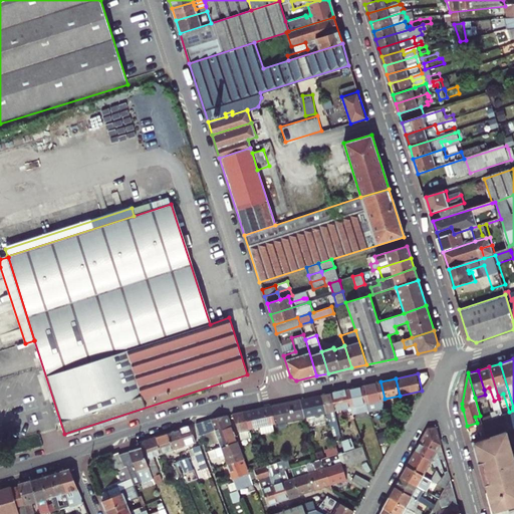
[(380,381),(363,386),(367,403),(384,399),(380,381)]
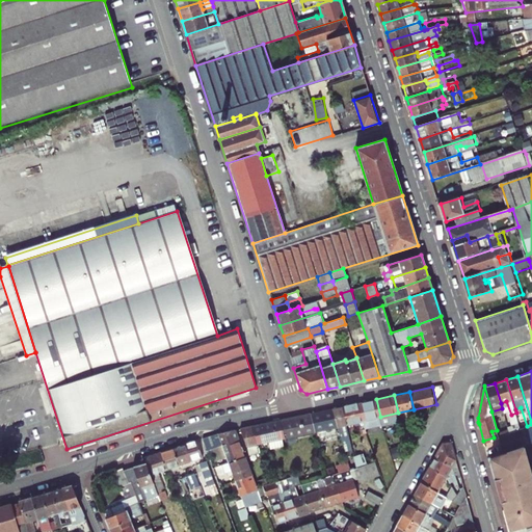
[(364,420),(380,417),(376,399),(360,402),(364,420)]
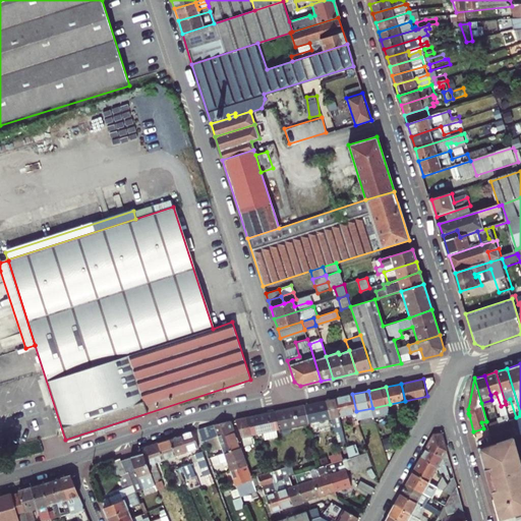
[(352,394),(336,398),(340,415),(356,411),(352,394)]
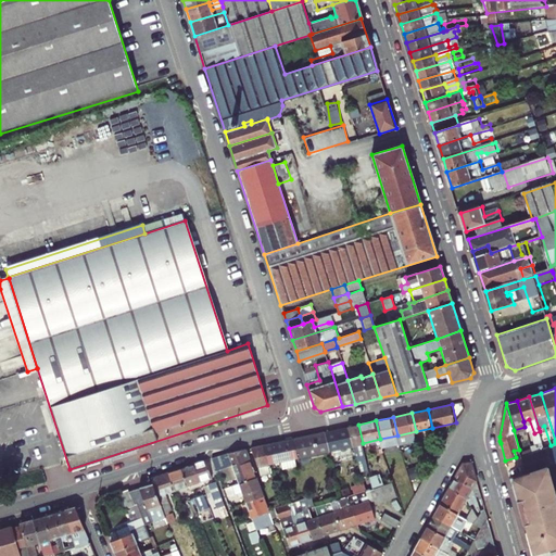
[(358,425),(349,427),(354,445),(358,458),(367,456),(366,452),(363,443),(358,425)]
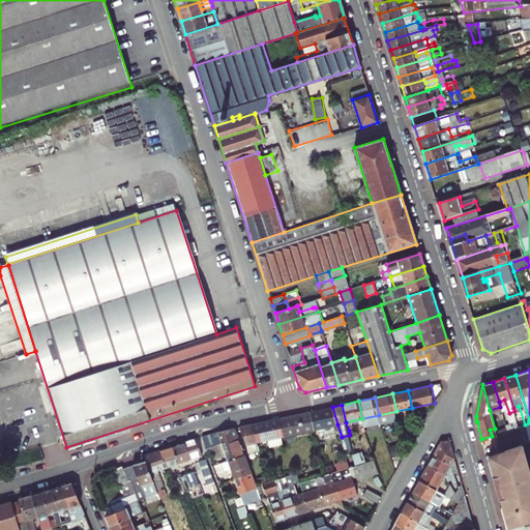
[(337,424),(332,407),(322,409),(327,427),(337,424)]
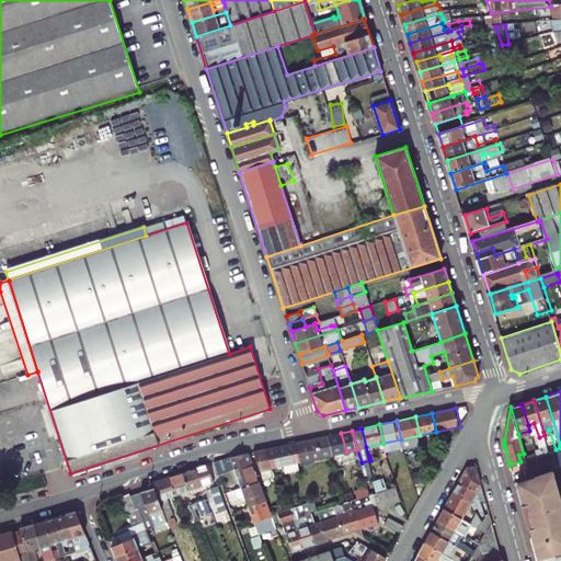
[(341,433),(328,435),(333,454),(346,451),(341,433)]
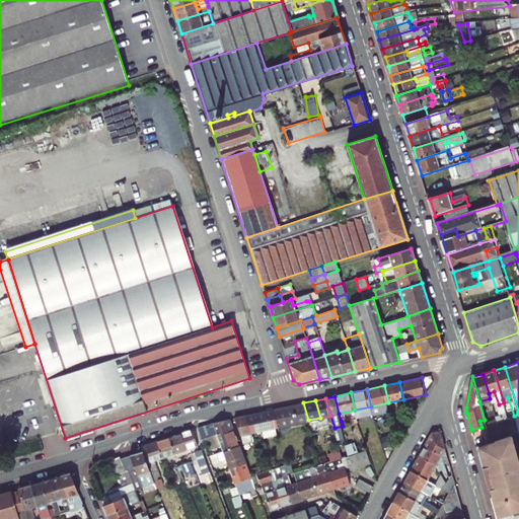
[(308,420),(303,402),(292,405),(297,423),(308,420)]
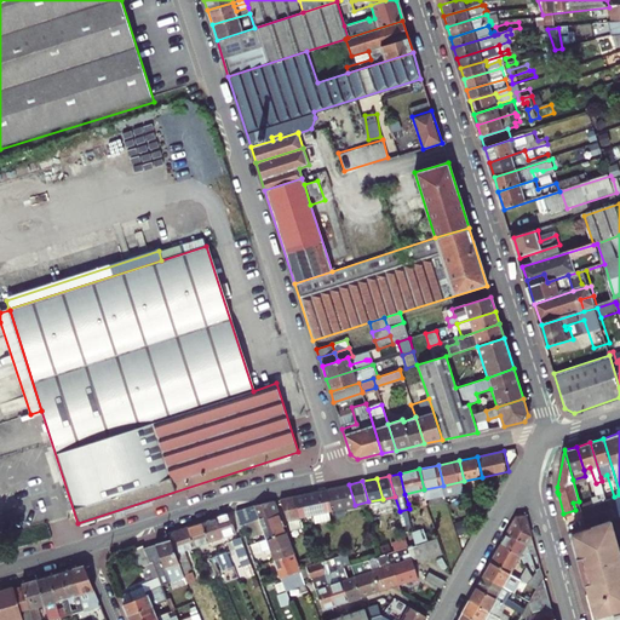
[(349,484),(327,488),(333,509),(355,505),(349,484)]
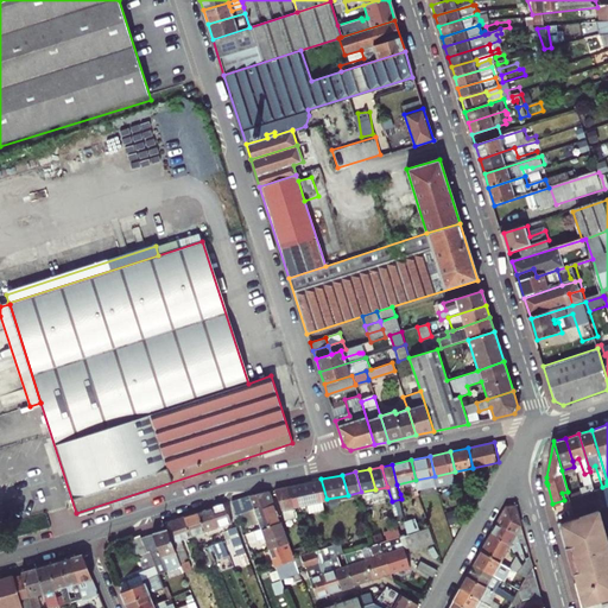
[(327,499),(321,479),(302,483),(308,504),(310,513),(324,510),(323,500),(327,499)]
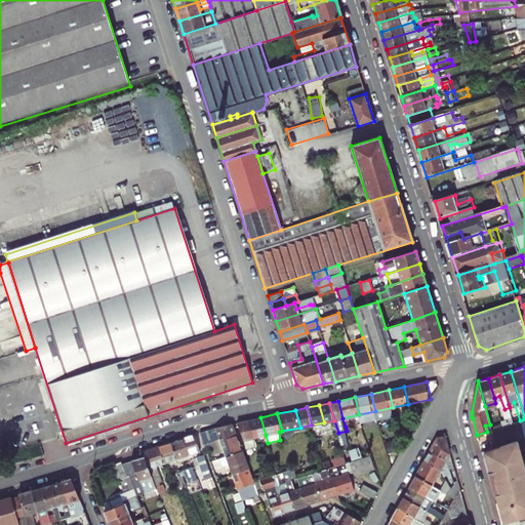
[(359,423),(361,422),(359,414),(342,418),(346,427),(359,423)]
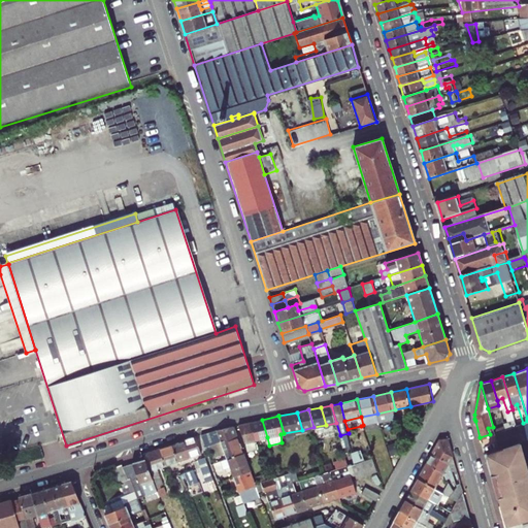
[(262,420),(252,422),(257,439),(267,437),(262,420)]
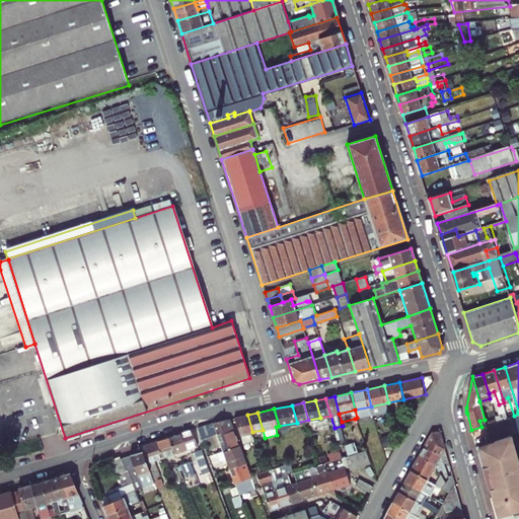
[(496,419),(498,422),(508,418),(506,413),(496,416),(496,419)]
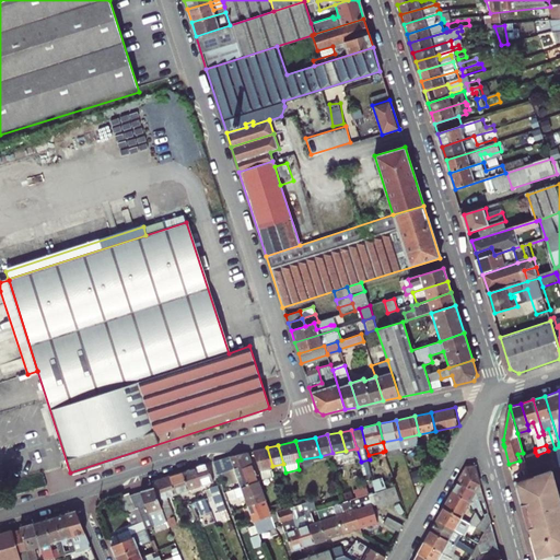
[(550,450),(556,467),(559,465),(559,446),(555,448),(550,450)]
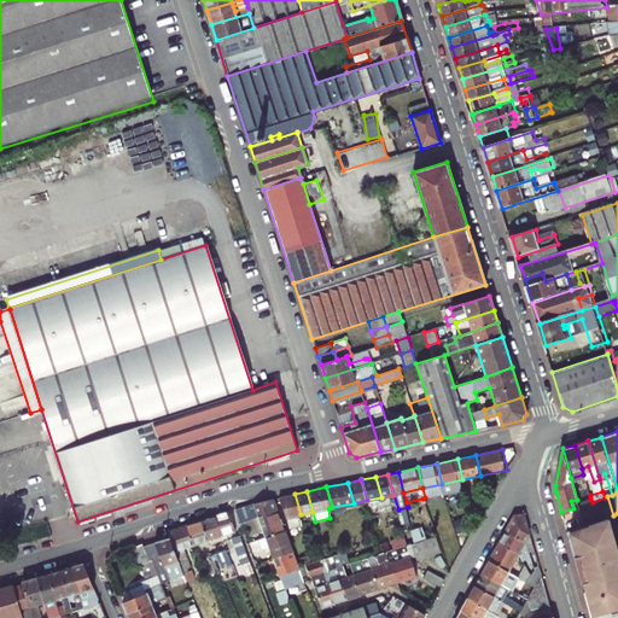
[(303,525),(301,514),(295,494),(281,497),(289,518),(290,518),(292,529),(303,525)]
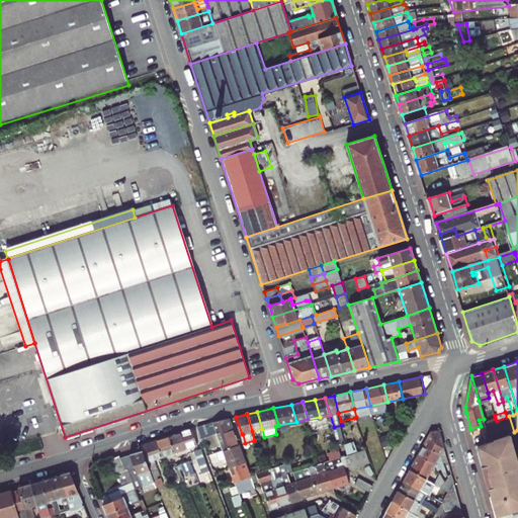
[(486,425),(491,439),(506,434),(510,433),(514,432),(509,416),(507,417),(497,421),(486,425)]
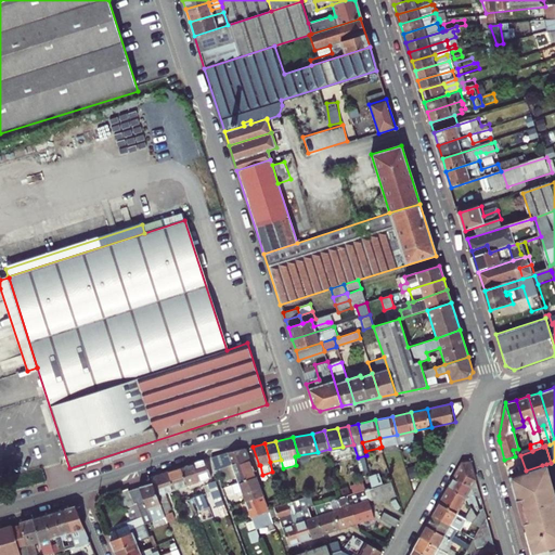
[(219,474),(234,468),(252,462),(246,448),(240,449),(213,456),(219,474)]
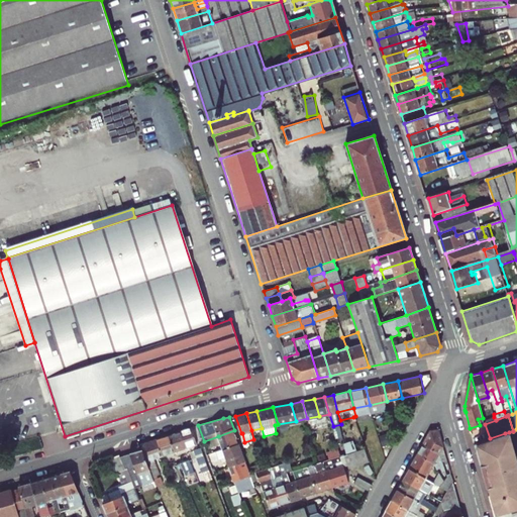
[(198,444),(192,427),(181,430),(188,447),(198,444)]
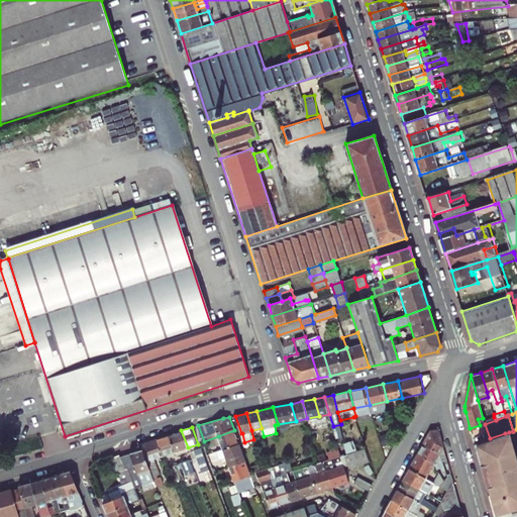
[(176,451),(188,447),(181,430),(169,434),(176,451)]
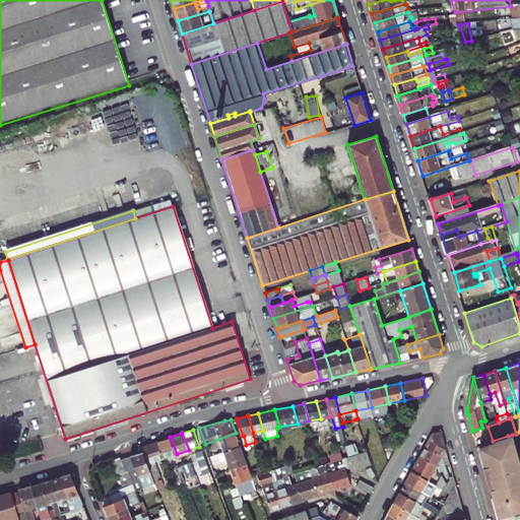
[(219,439),(224,451),(241,446),(236,433),(219,439)]
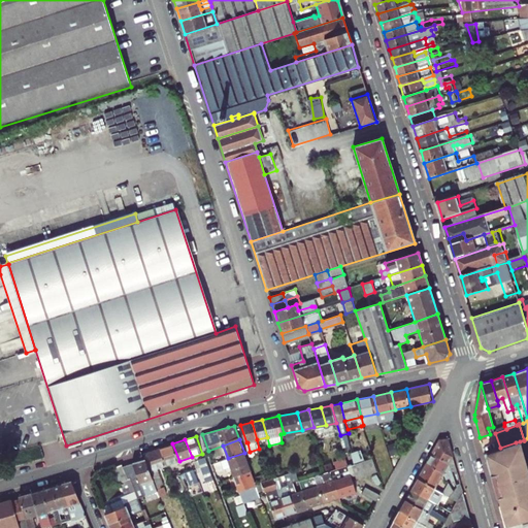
[(443,440),(435,453),(453,463),(460,484),(463,483),(452,439),(443,440)]
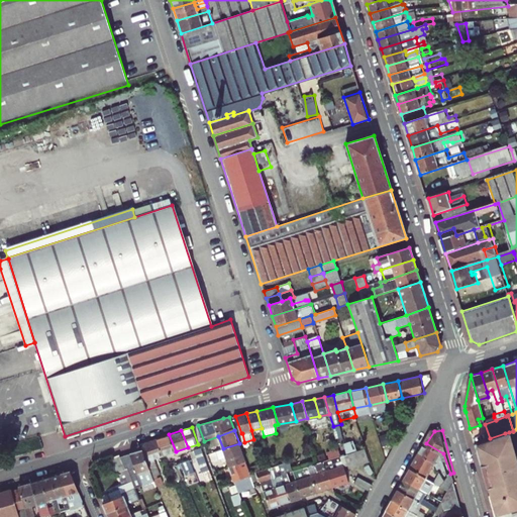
[(509,432),(505,433),(510,451),(514,451),(509,432)]
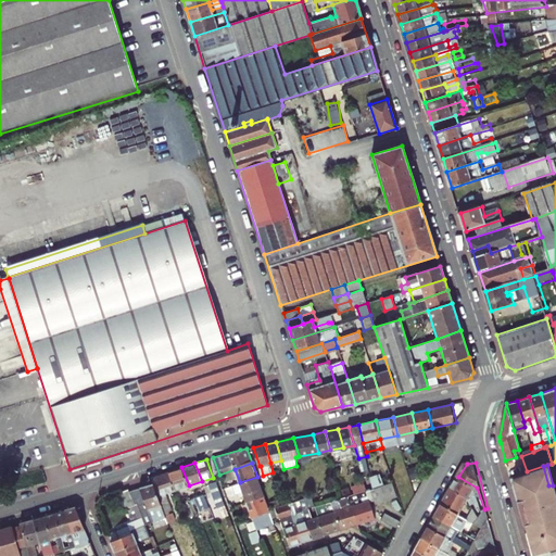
[(555,555),(555,497),(553,485),(548,485),(543,466),(527,471),(513,477),(518,498),(516,500),(522,523),(525,522),(527,530),(525,531),(531,555),(555,555)]
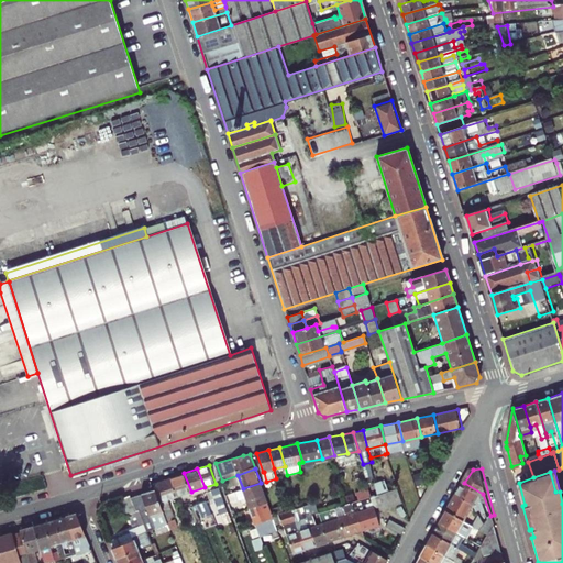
[(191,492),(184,473),(172,477),(178,495),(191,492)]
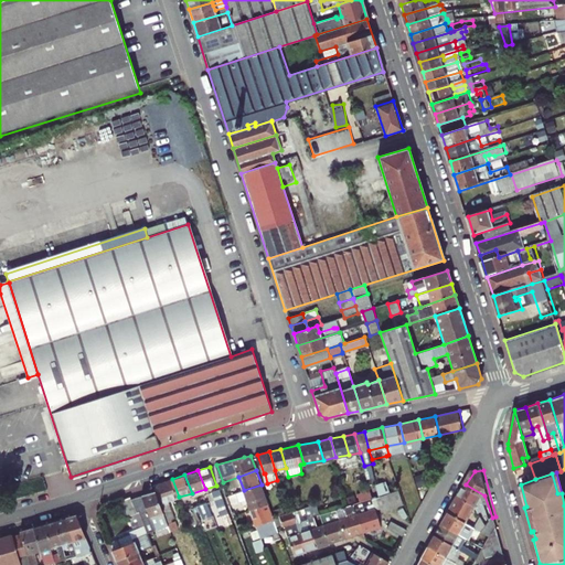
[(179,497),(172,479),(153,484),(157,491),(169,525),(171,531),(179,528),(177,520),(173,521),(172,520),(176,518),(169,501),(179,497)]
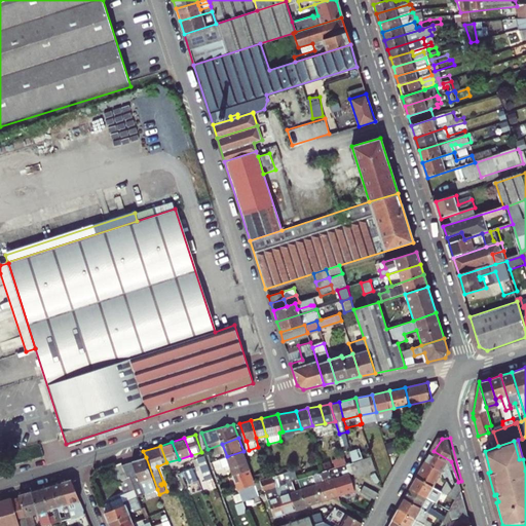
[(231,467),(233,475),(251,468),(243,451),(227,456),(221,458),(224,466),(226,466),(227,468),(231,467)]
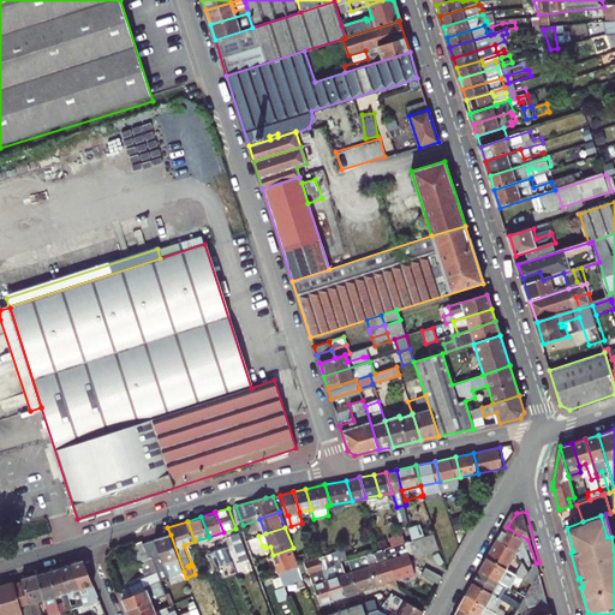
[(530,565),(536,563),(527,539),(507,527),(501,539),(521,549),(521,550),(527,562),(530,565)]
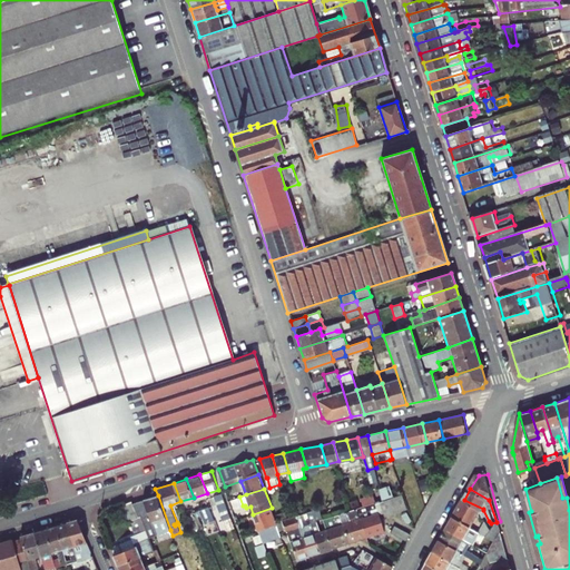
[(232,516),(223,493),(215,495),(219,509),(220,509),(224,518),(232,516)]
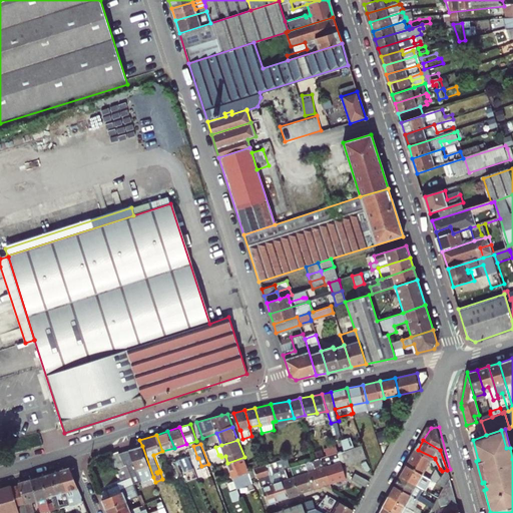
[(367,458),(363,444),(342,451),(347,465),(367,458)]
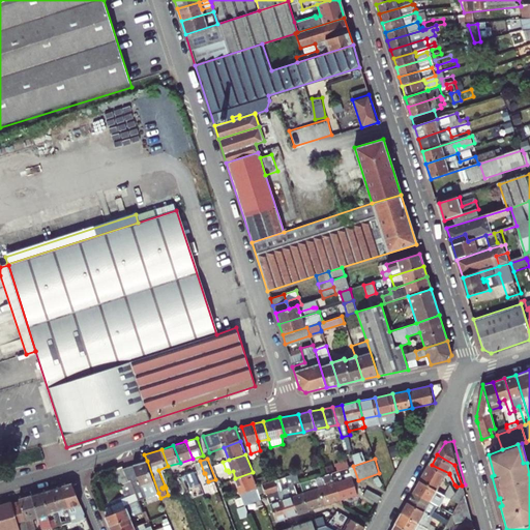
[(147,461),(125,468),(130,480),(131,479),(137,492),(144,490),(147,497),(158,493),(147,461)]
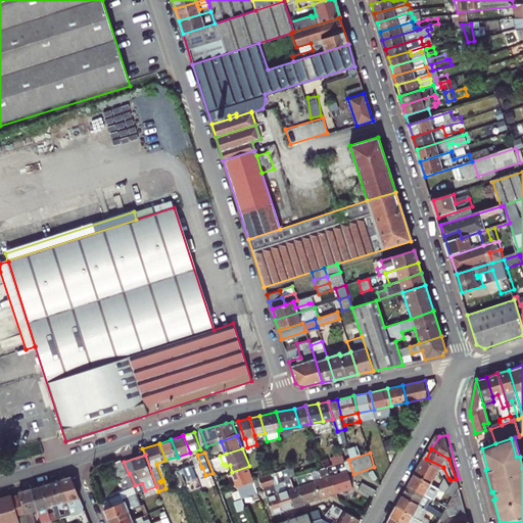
[(123,459),(113,462),(120,477),(123,476),(129,489),(136,487),(135,485),(130,473),(129,474),(124,462),(123,459)]
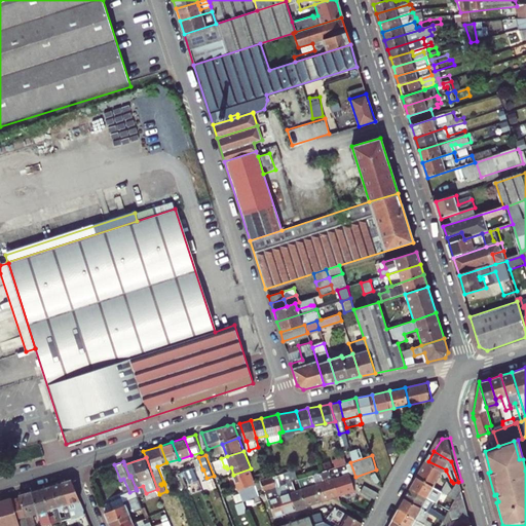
[(446,470),(428,461),(420,476),(437,486),(446,470)]
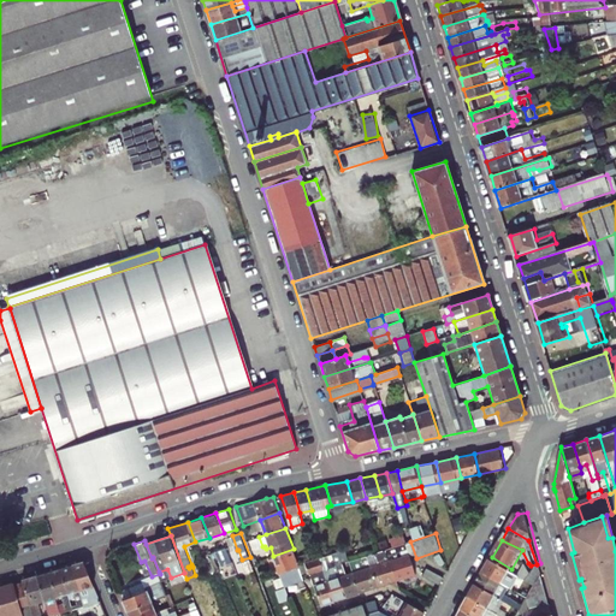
[(388,548),(390,555),(408,549),(412,548),(410,542),(407,543),(407,542),(388,548)]
